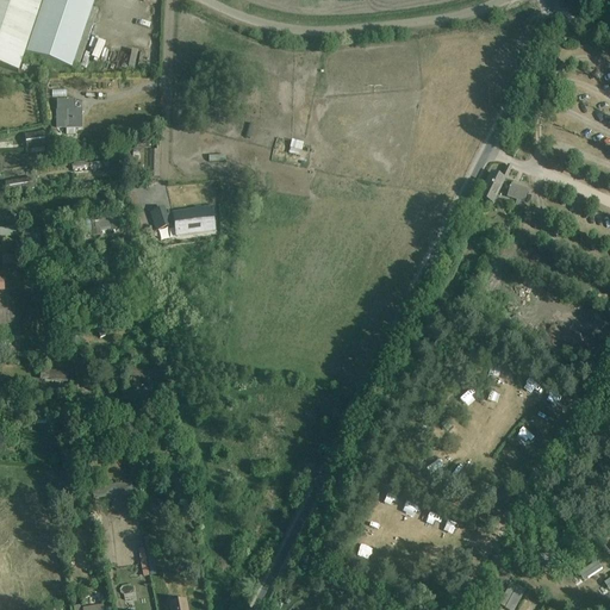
[(0,0),(0,67),(19,74),(26,54),(72,69),(94,0),(0,0)]
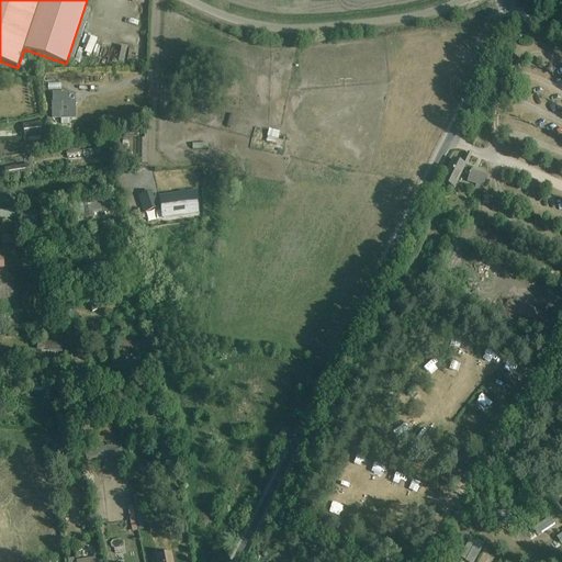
[(127,24),(125,31),(143,35),(144,29),(127,24)]
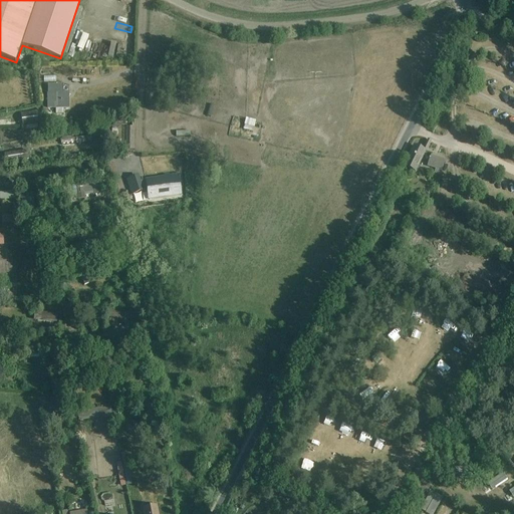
[(81,50),(87,35),(82,32),(75,48),(81,50)]
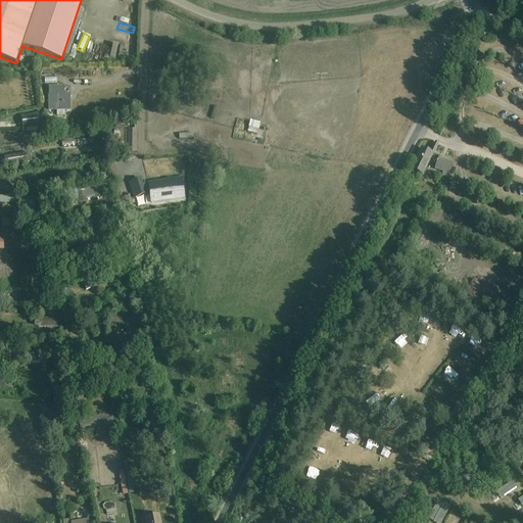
[(109,58),(122,59),(123,42),(110,42),(109,58)]
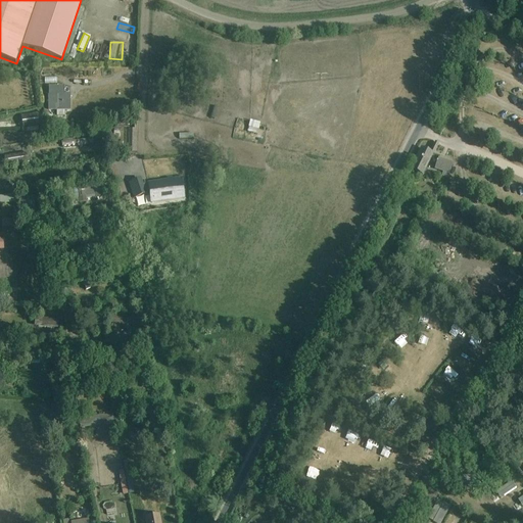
[(70,110),(70,93),(64,93),(64,85),(49,85),(49,94),(48,94),(48,110),(57,110),(57,115),(65,115),(65,110),(70,110)]
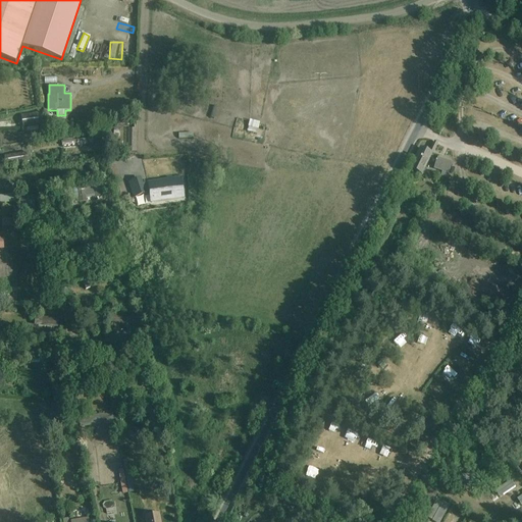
[(22,129),(44,126),(42,113),(21,116),(22,129)]
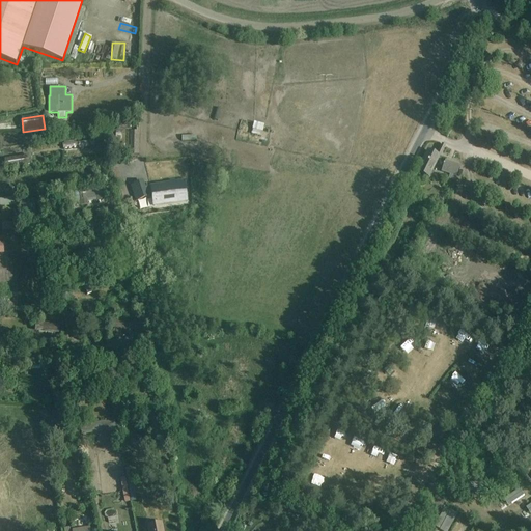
[(253,121),(251,133),(260,135),(262,122),(253,121)]
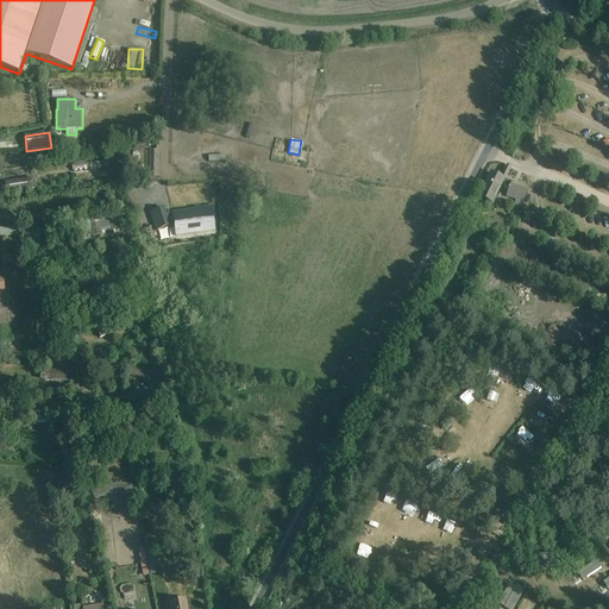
[(478,198),(491,203),(493,205),(510,168),(506,165),(500,177),(490,173),(478,198)]
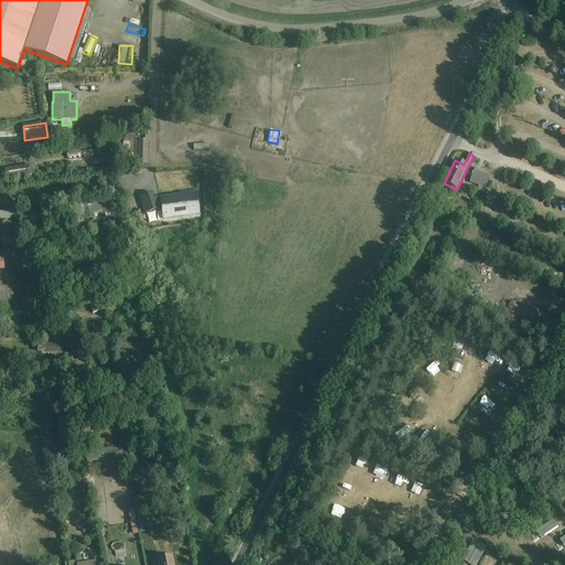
[(7,180),(31,176),(30,166),(4,170),(7,180)]
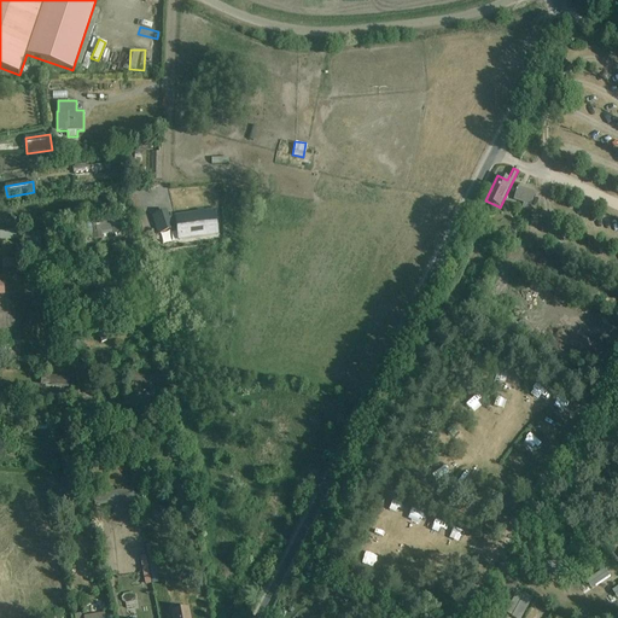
[(529,213),(536,193),(518,187),(513,200),(524,204),(522,209),(529,213)]
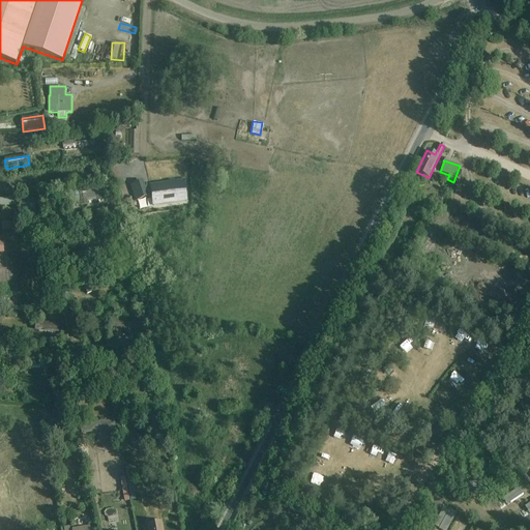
[(142,182),(130,185),(135,196),(136,200),(147,196),(152,196),(153,205),(186,201),(183,181),(151,185),(144,186),(142,182)]
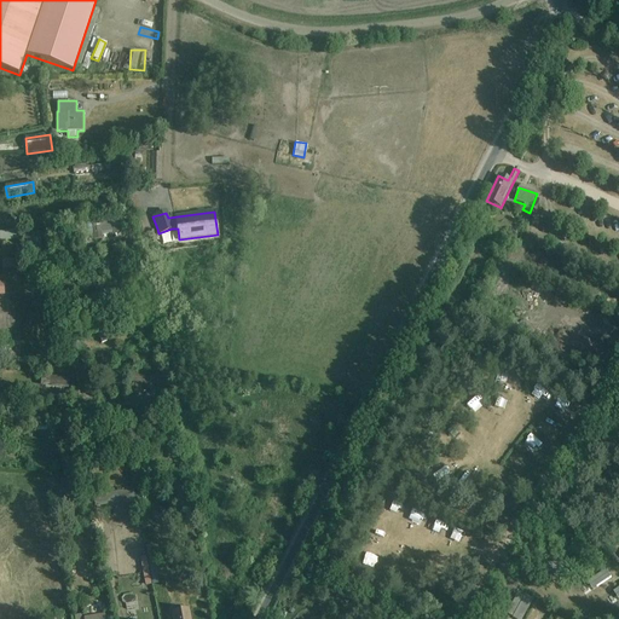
[(109,219),(80,224),(81,233),(93,232),(94,241),(102,239),(102,236),(113,235),(121,233),(121,231),(126,231),(125,220),(120,221),(120,220),(110,221),(109,219)]
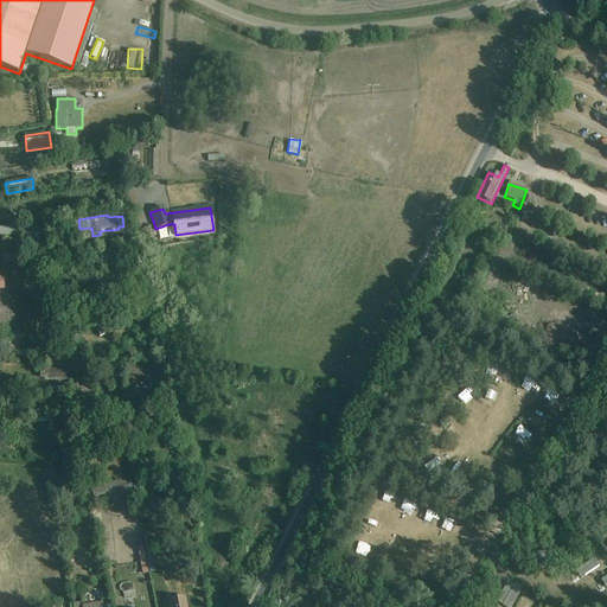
[(0,237),(21,235),(20,225),(0,228),(0,237)]
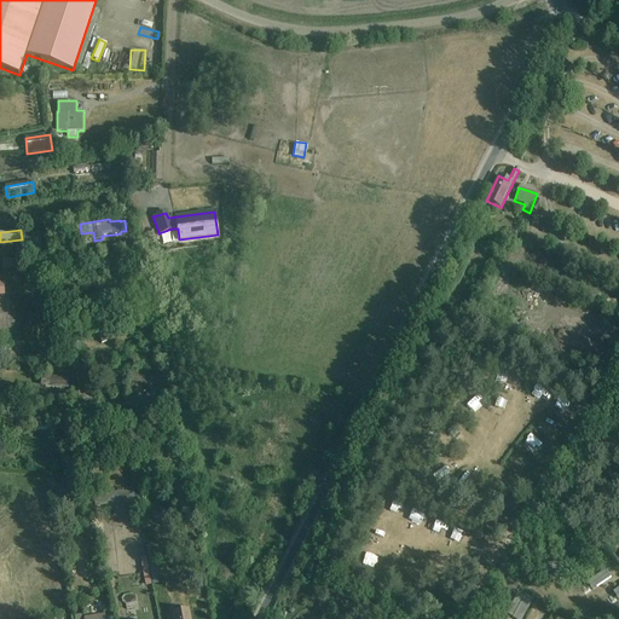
[(18,259),(1,260),(3,270),(19,268),(18,259)]
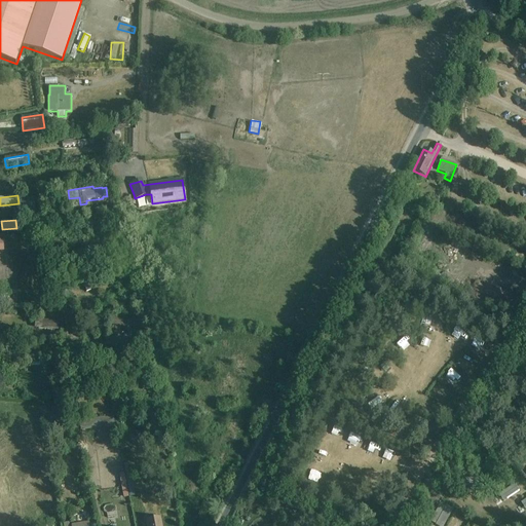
[(81,276),(86,293),(91,291),(87,279),(94,277),(91,274),(86,275),(85,274),(81,276)]
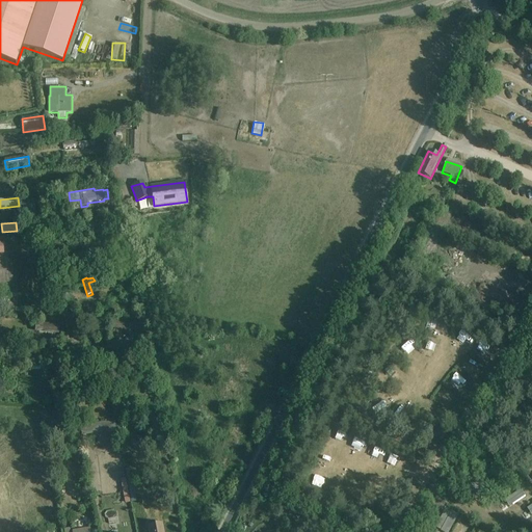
[(435,329),(437,323),(428,320),(426,326),(435,329)]
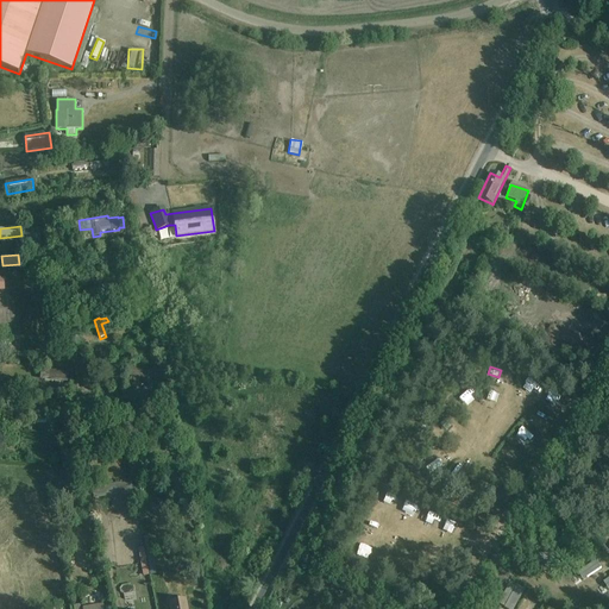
[(145,369),(126,368),(126,376),(133,377),(132,383),(150,383),(151,376),(145,376),(145,369)]
